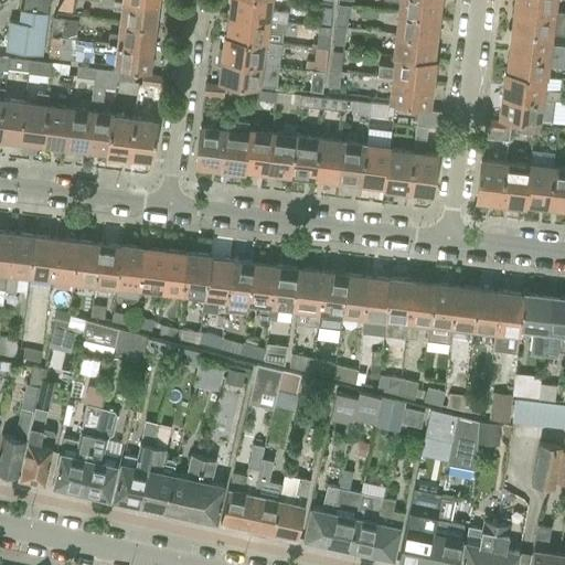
[(23,0),(22,9),(46,12),(48,4),(50,0),(23,0)]
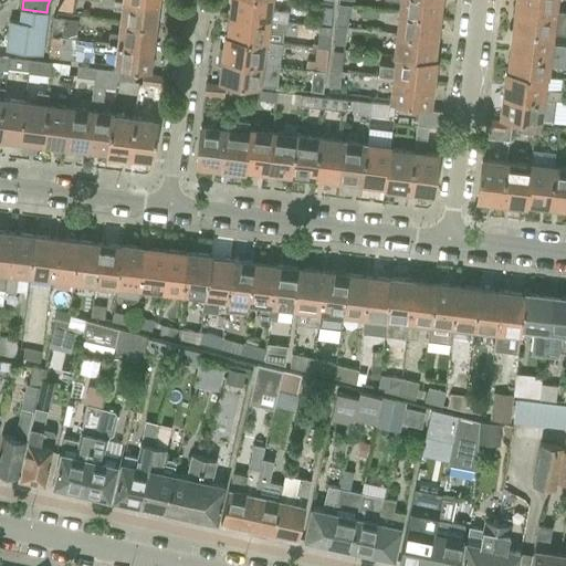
[(59,0),(55,9),(71,10),(72,0),(59,0)]
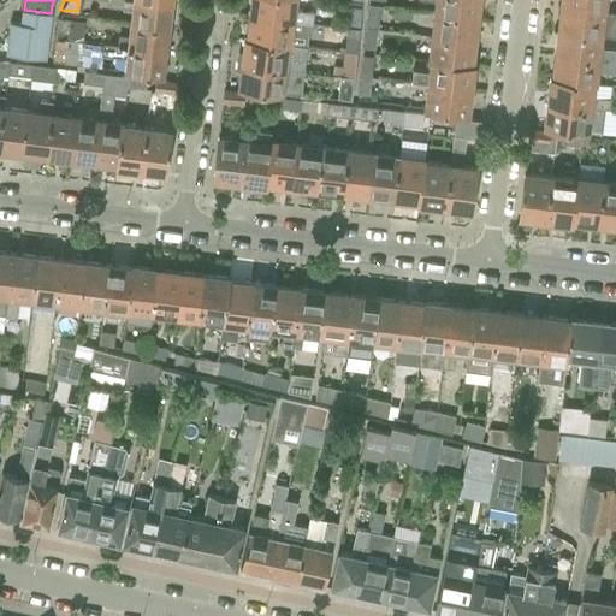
[(122,0),(122,6),(122,9),(131,10),(129,23),(171,28),(172,17),(170,16),(172,4),(141,0),(122,0)]
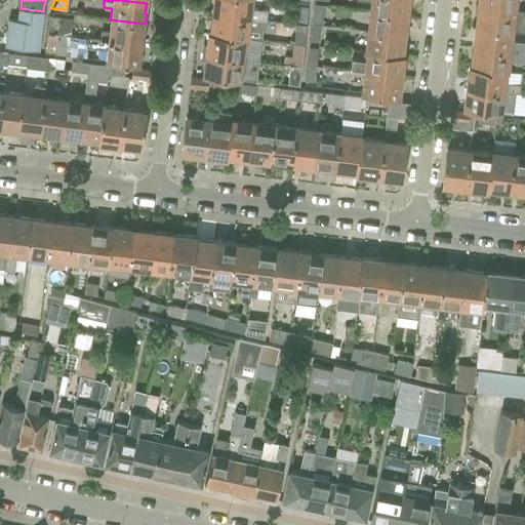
[(213,0),(212,15),(225,17),(225,11),(237,13),(236,15),(267,19),(268,11),(253,9),(252,9),(252,7),(252,0),(213,0)]
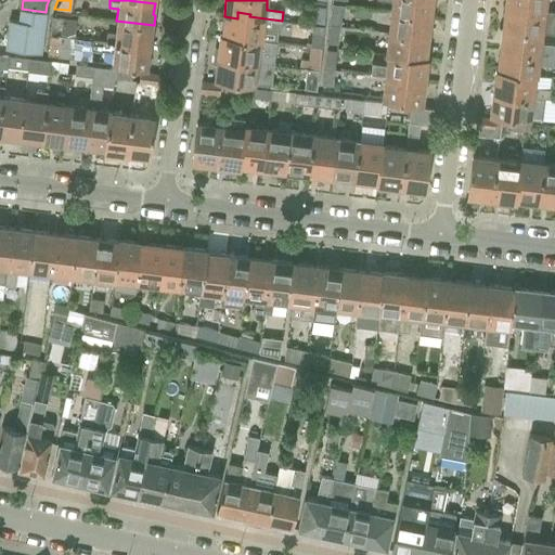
[(385,0),(390,0),(389,10),(429,14),(430,0),(385,0)]
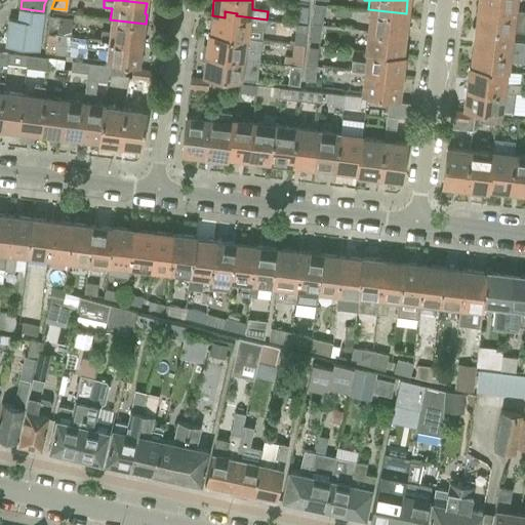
[(477,0),(477,5),(478,6),(478,8),(489,10),(490,5),(501,6),(501,8),(516,10),(516,0),(477,0)]
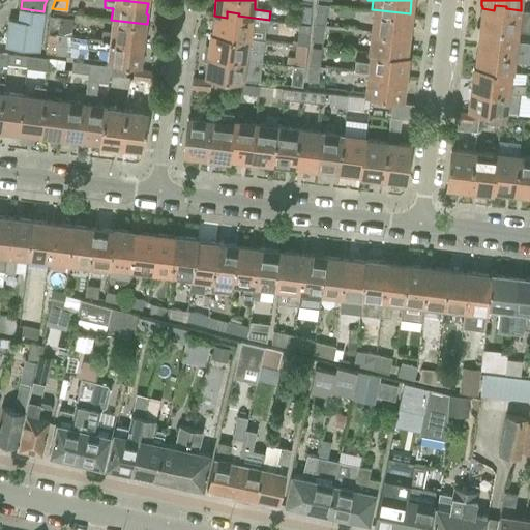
[(317,4),(314,25),(324,26),(326,5),(317,4)]
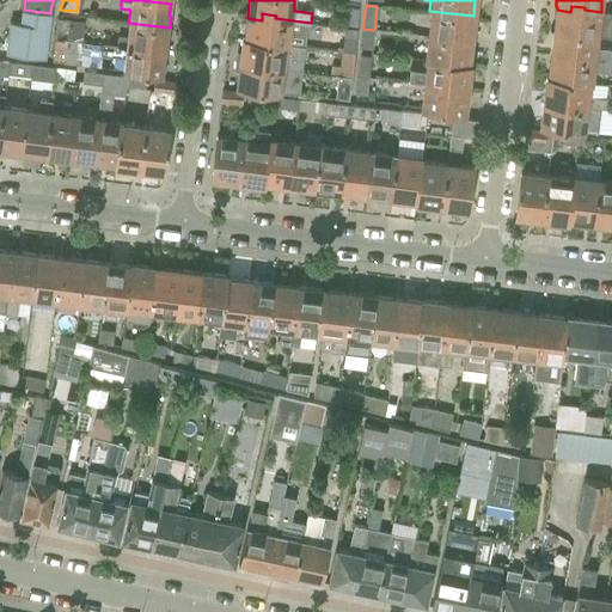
[(556,6),(554,30),(598,35),(611,37),(611,25),(611,12),(601,12),(585,10),(585,7),(571,6),(570,12),(557,10),(557,7),(556,6)]
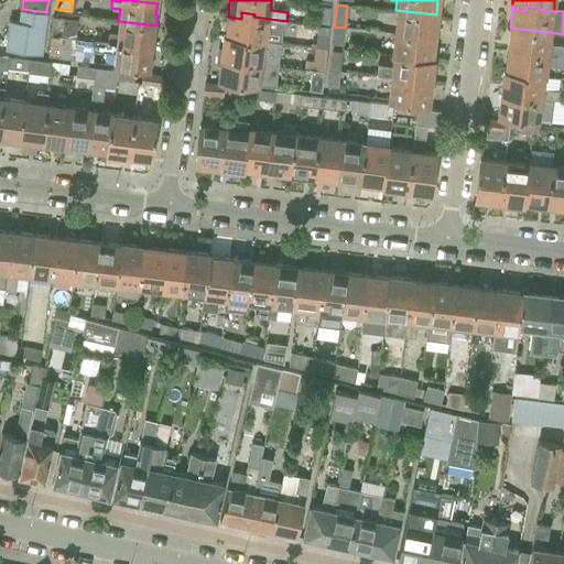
[(320,8),(317,25),(328,26),(331,9),(320,8)]
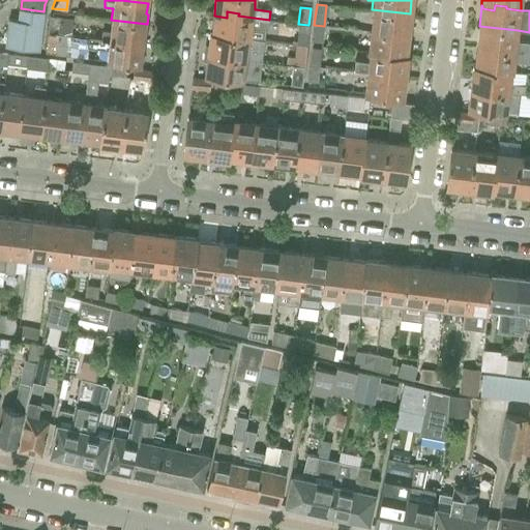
[(17,20),(42,23),(43,11),(21,8),(19,8),(17,20)]
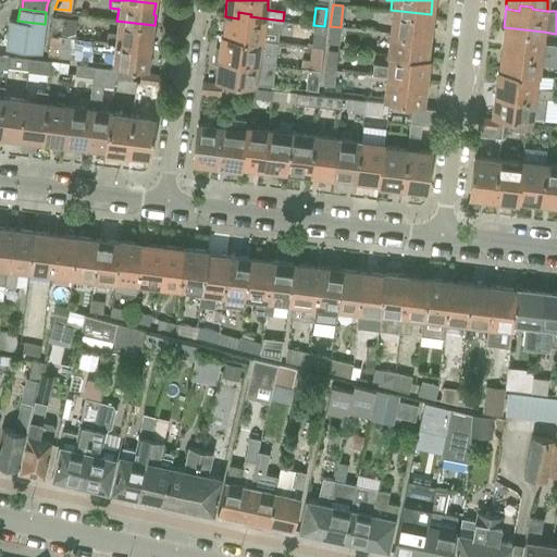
[(391,10),(387,32),(403,34),(403,36),(417,38),(417,33),(429,35),(431,14),(391,10)]
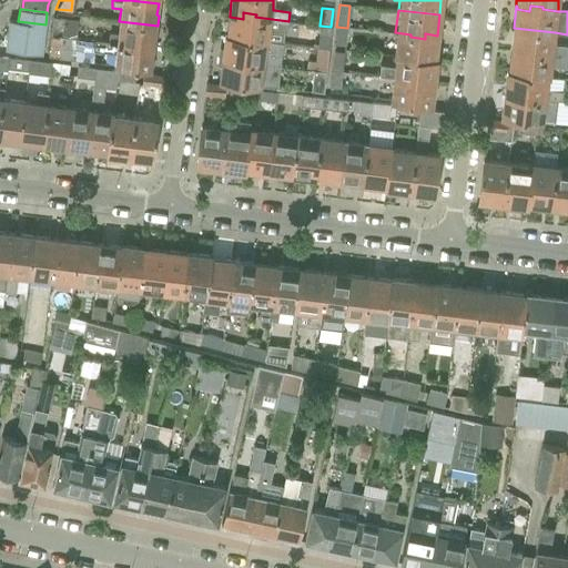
[(230,17),(227,36),(269,41),(271,29),(286,31),(288,21),(255,17),(256,14),(243,12),(243,19),(230,17)]
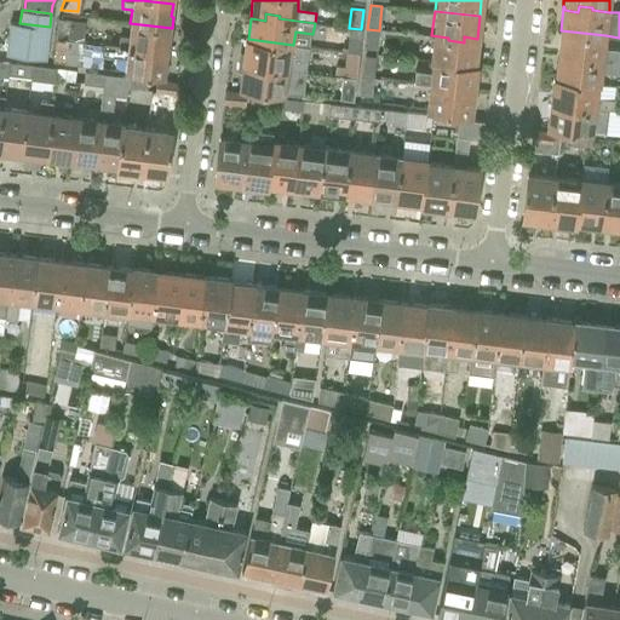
[(59,18),(56,39),(82,42),(86,22),(59,18)]
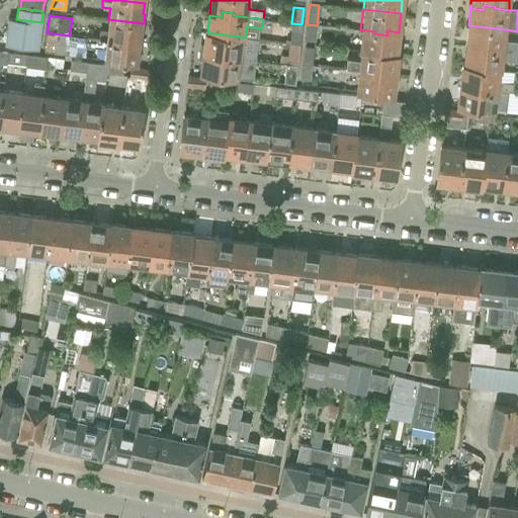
[(41,22),(16,19),(8,18),(6,32),(39,37),(41,22)]
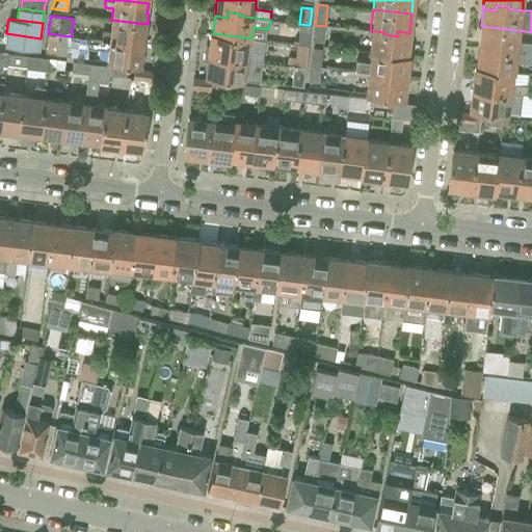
[(88,34),(88,38),(142,45),(144,33),(147,32),(148,24),(111,20),(109,36),(88,34)]
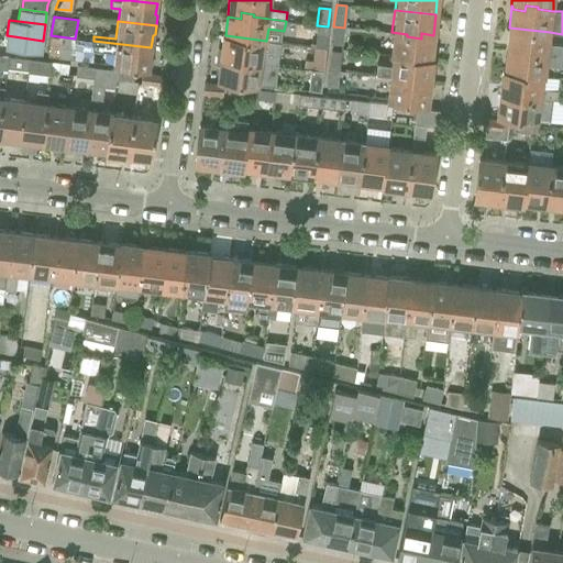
[(317,25),(315,46),(326,47),(328,26),(317,25)]
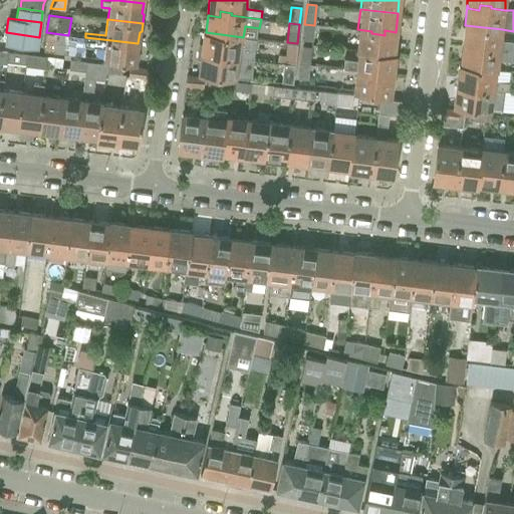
[(304,24),(303,40),(312,41),(314,25),(304,24)]
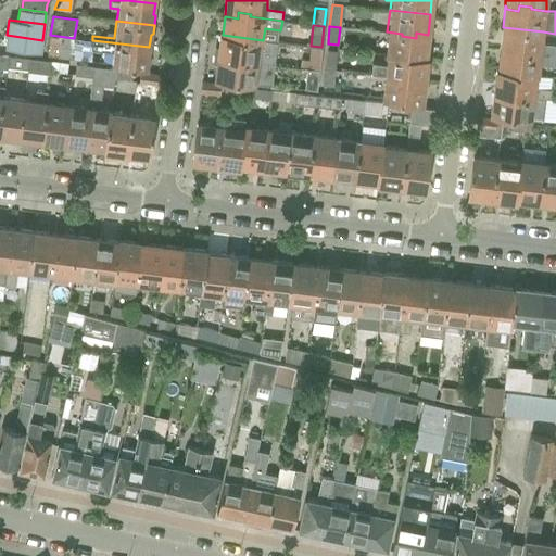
[(503,27),(501,49),(501,53),(513,54),(514,49),(526,50),(526,52),(555,55),(555,43),(542,42),(543,32),(503,27)]
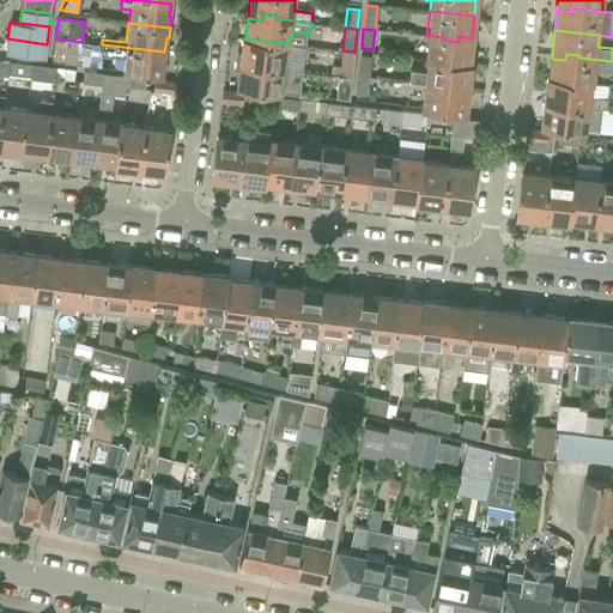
[(424,60),(468,65),(472,38),(459,36),(459,42),(443,40),(443,37),(426,35),(424,60)]
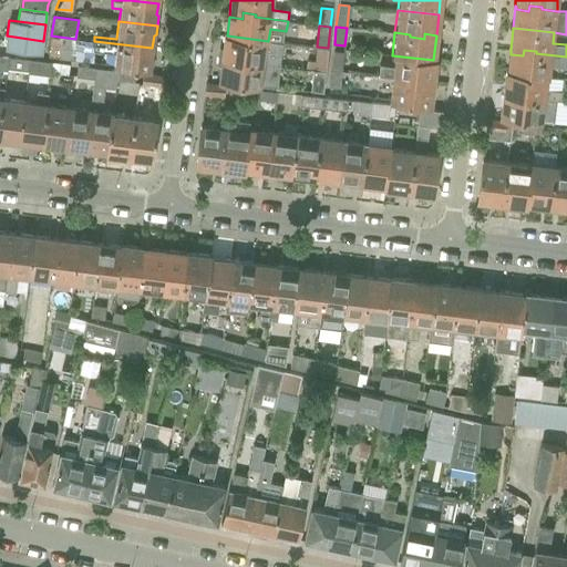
[(43,41),(7,35),(6,50),(41,55),(43,41)]
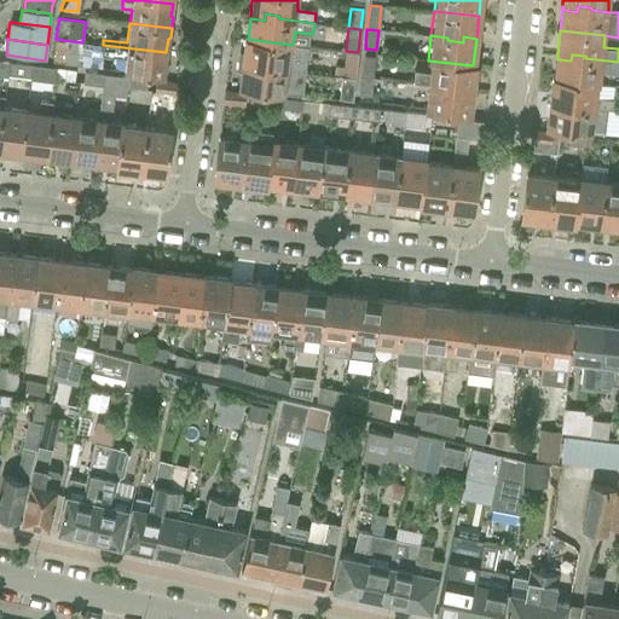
[(82,42),(56,39),(52,62),(85,67),(88,44),(82,42)]
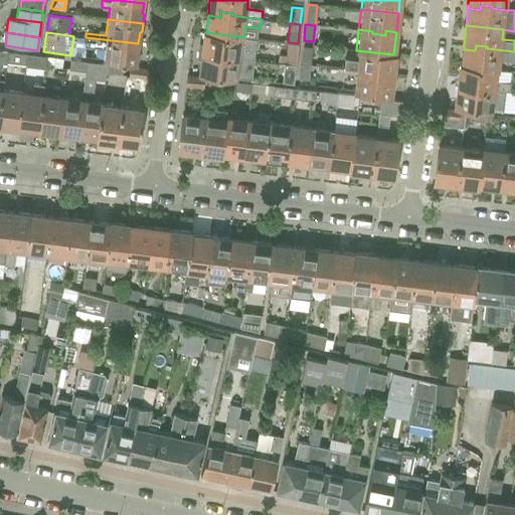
[(204,32),(201,54),(213,55),(213,52),(225,53),(224,55),(253,58),(256,38),(243,37),(206,32),(204,32)]
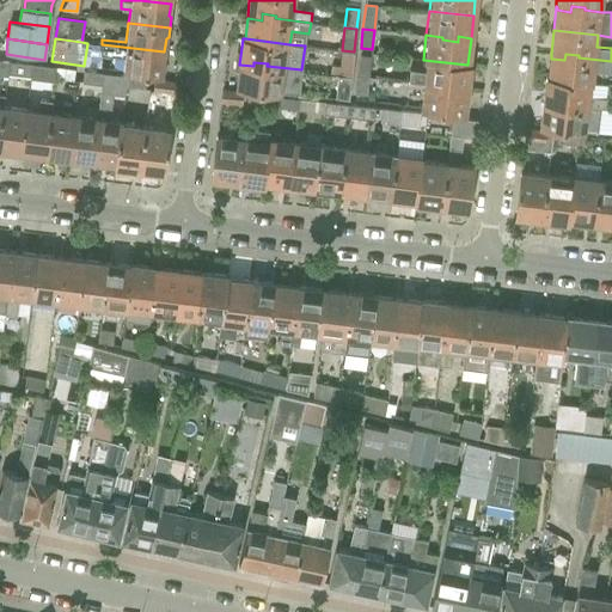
[(164,51),(102,44),(101,53),(124,56),(123,71),(161,75),(161,73),(164,72),(165,65),(163,62),(164,51)]
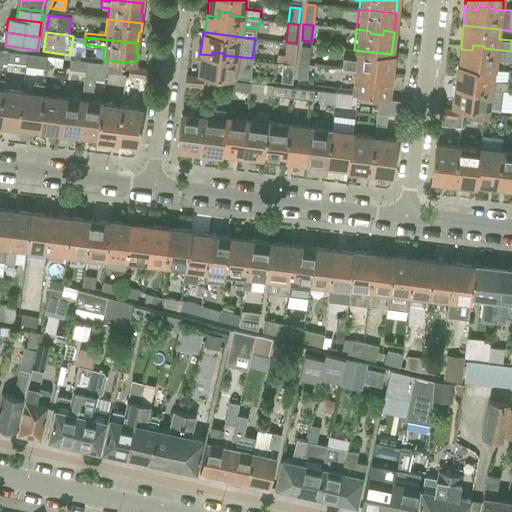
[(286,42),(283,62),(294,64),(296,43),(286,42)]
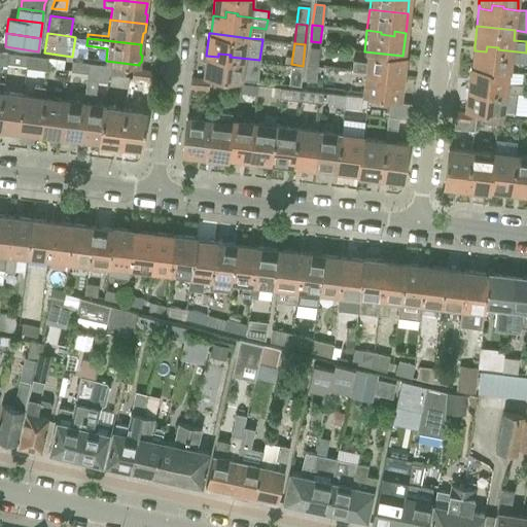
[(475,46),(471,67),(510,71),(512,62),(526,63),(526,53),(498,49),(498,47),(487,46),(486,51),(475,50),(475,46)]
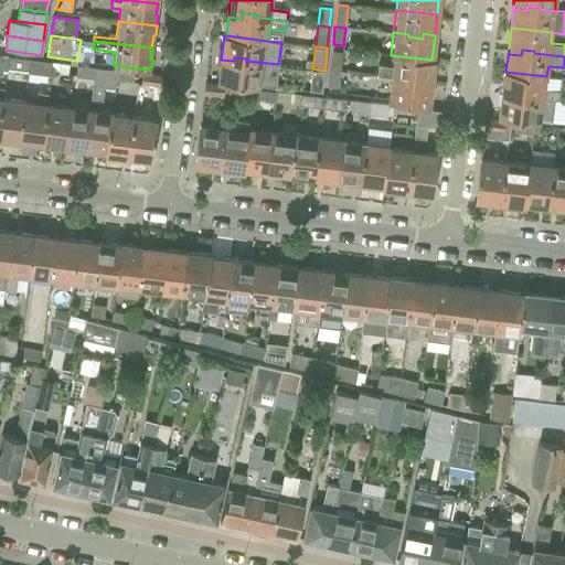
[(332,51),(330,71),(340,72),(340,70),(341,61),(342,52),(332,51)]
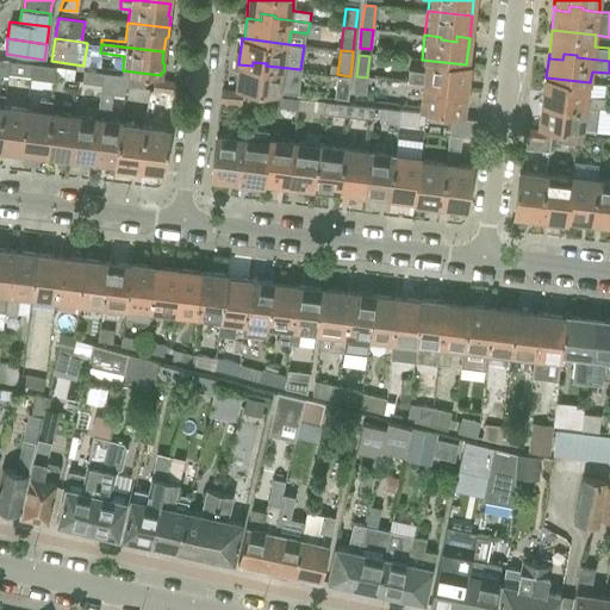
[(409,72),(408,82),(421,83),(437,86),(437,88),(452,89),(453,85),(466,86),(468,64),(466,64),(423,60),(422,73),(409,72)]
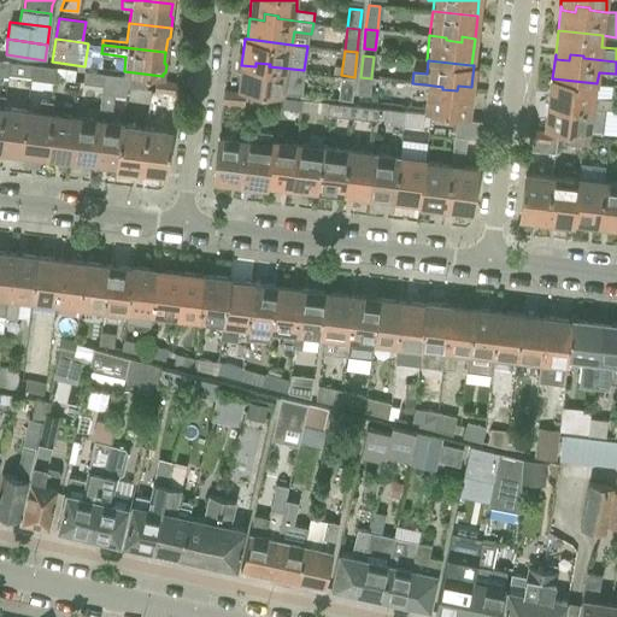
[(9,63),(7,75),(30,77),(31,65),(9,63)]
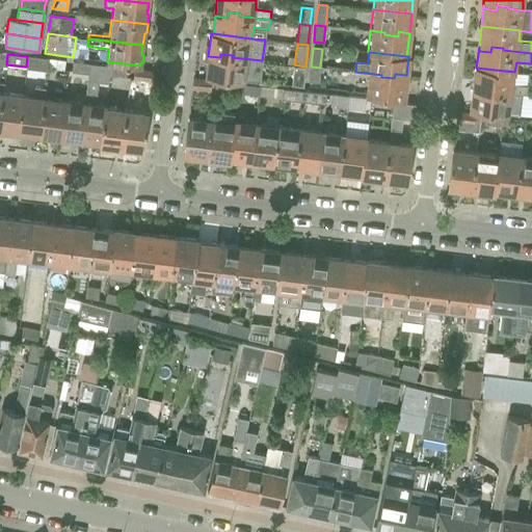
[(220,57),(208,56),(206,76),(259,82),(262,60),(232,57),(233,55),(220,54),(220,57)]
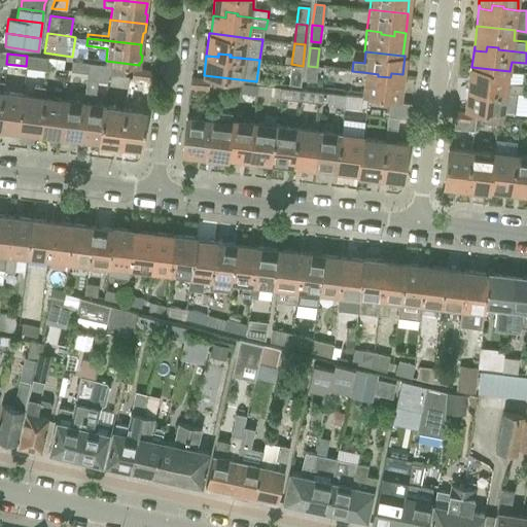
[(33,57),(32,69),(46,70),(46,69),(46,67),(47,59),(33,57)]
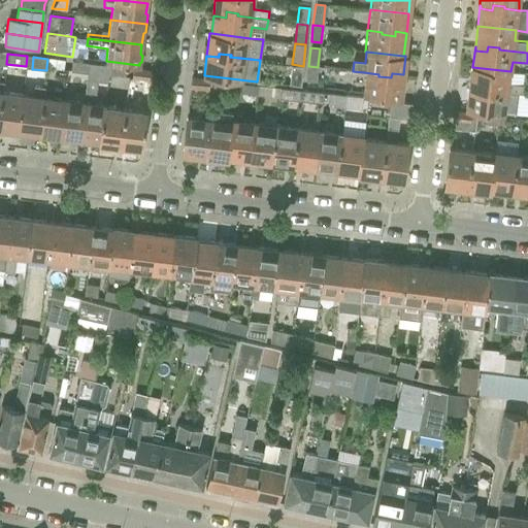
[(47,59),(46,67),(67,69),(68,61),(47,59)]
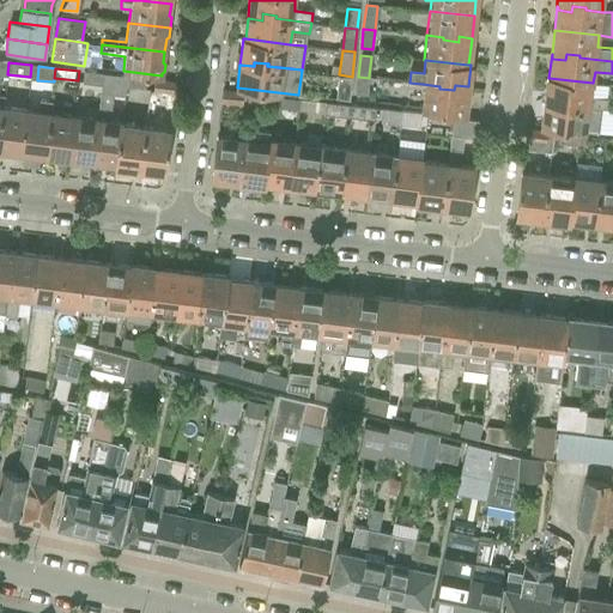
[(84,72),(82,84),(101,85),(102,73),(84,72)]
